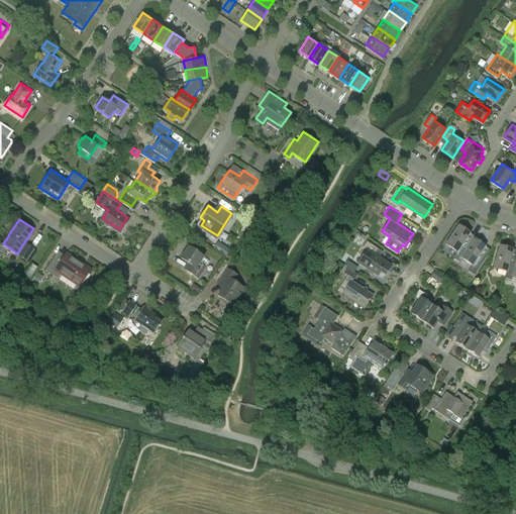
[(461,257),(470,244),(463,240),(471,230),(459,223),(446,242),(457,249),(453,255),(459,260),(461,257)]
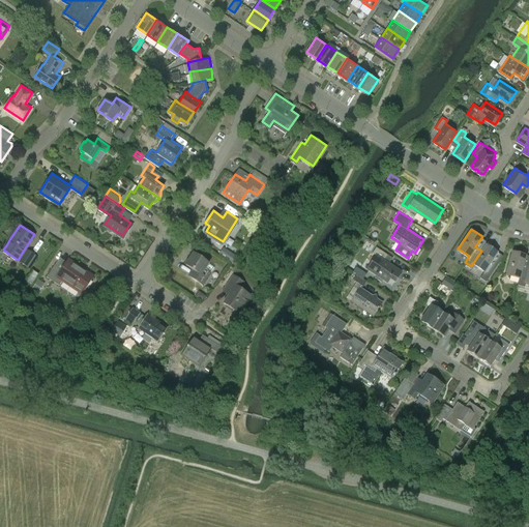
[(481,251),(473,263),(483,269),(480,275),(487,280),(496,265),(491,261),(498,251),(487,242),(481,251)]
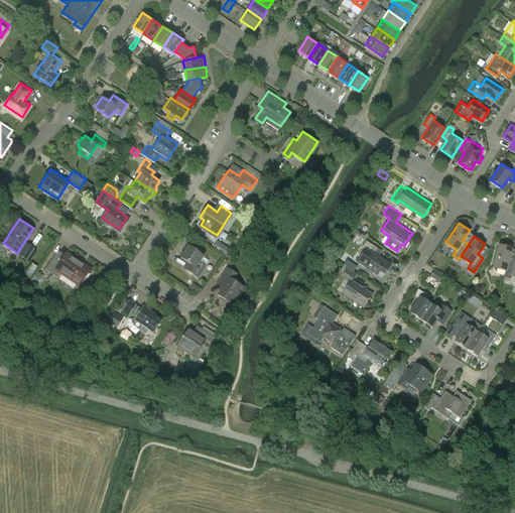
[(367,247),(358,260),(377,273),(381,267),(386,270),(391,263),(375,252),(379,246),(367,238),(363,244),(367,247)]
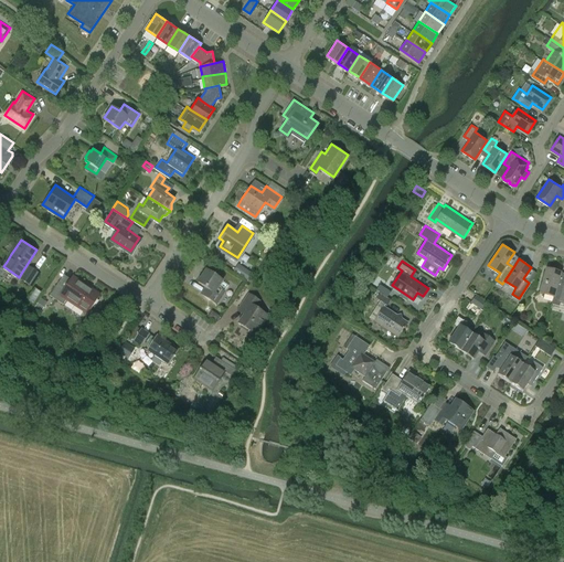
[(30,264),(22,276),(30,282),(38,269),(30,264)]
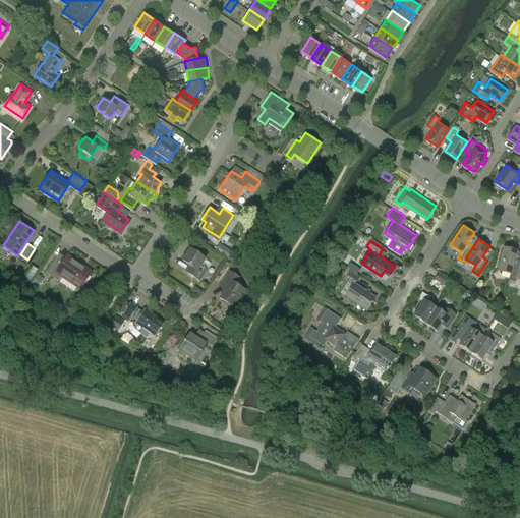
[(517,276),(519,267),(519,263),(515,261),(518,248),(504,245),(498,268),(511,272),(509,278),(516,280),(517,276)]
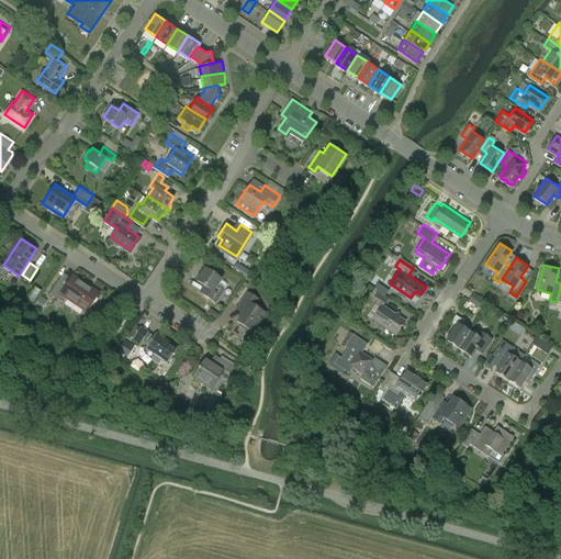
[(246,278),(251,270),(244,266),(239,272),(246,278)]
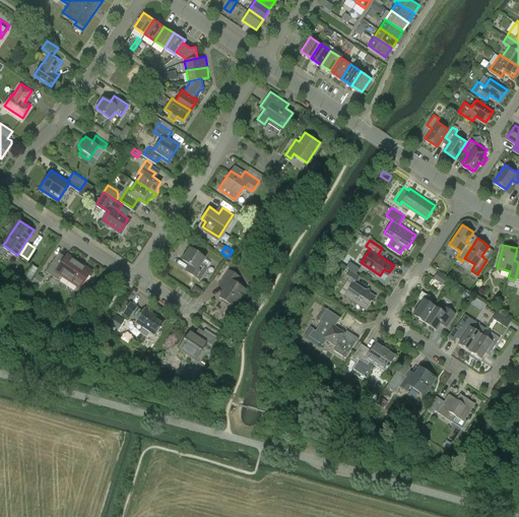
[(190,247),(182,258),(189,262),(186,268),(199,277),(206,266),(210,260),(204,256),(190,247)]
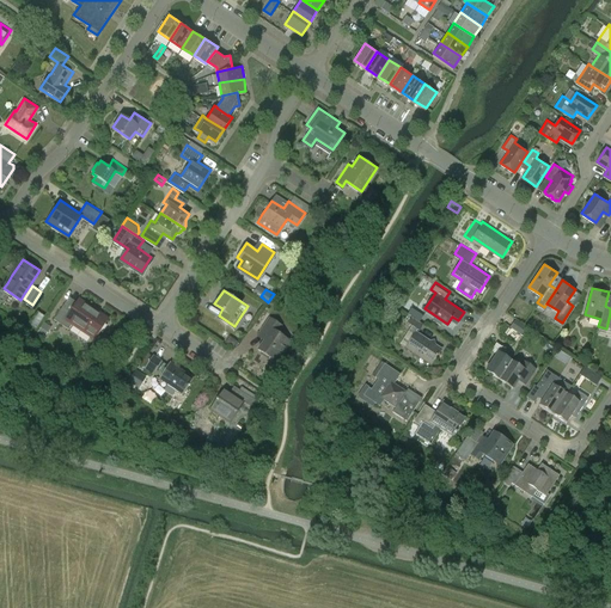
[(69,326),(72,321),(96,337),(109,315),(79,296),(72,308),(63,302),(54,317),(69,326)]
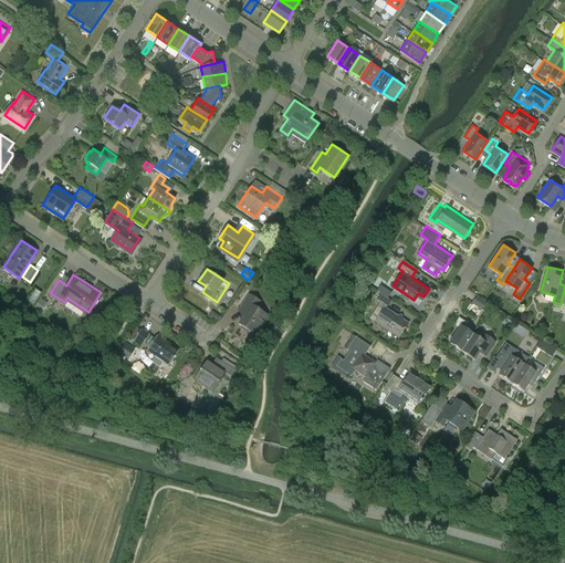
[(382,291),(393,298),(396,294),(384,287),(383,288),(379,285),(377,289),(382,291)]
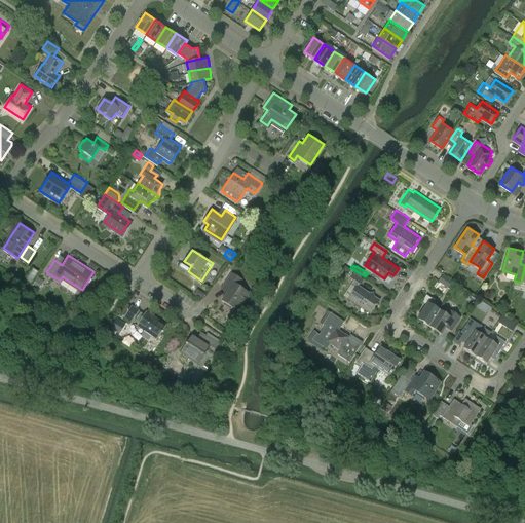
[(33,266),(27,276),(32,281),(39,270),(33,266)]
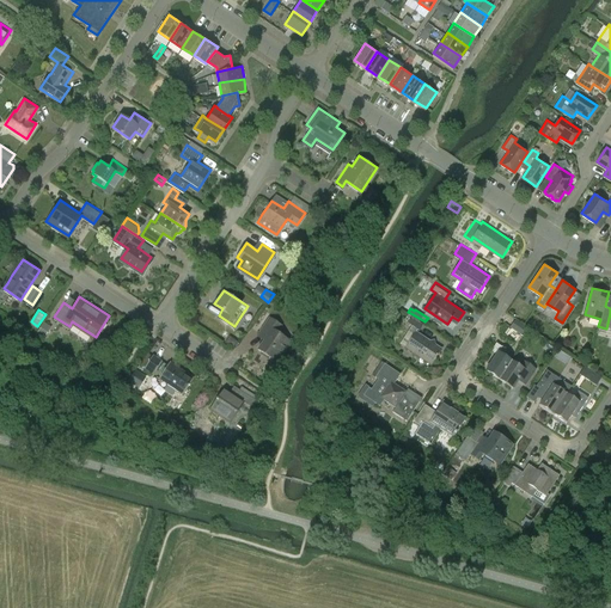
[(413,314),(408,320),(420,329),(425,321),(413,314)]
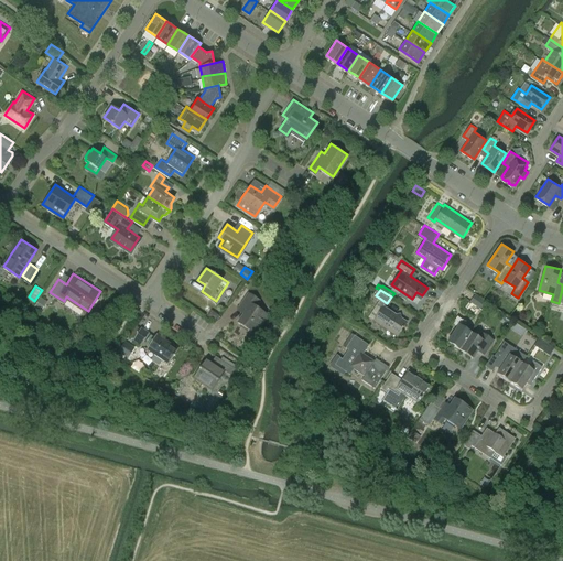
[(246,309),(239,320),(256,332),(268,313),(253,303),(257,297),(249,291),(239,305),(246,309)]
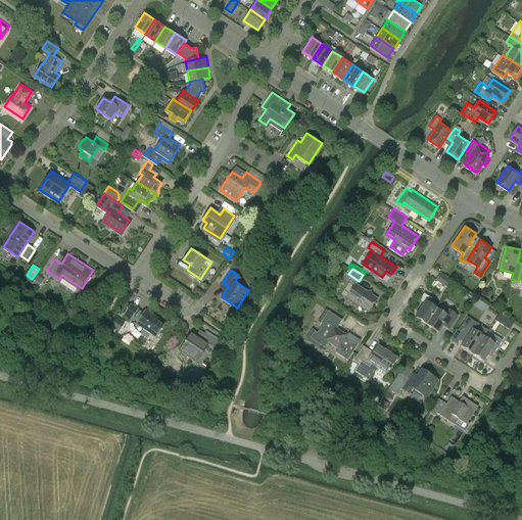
[(436,278),(451,288),(455,281),(441,271),(436,278)]
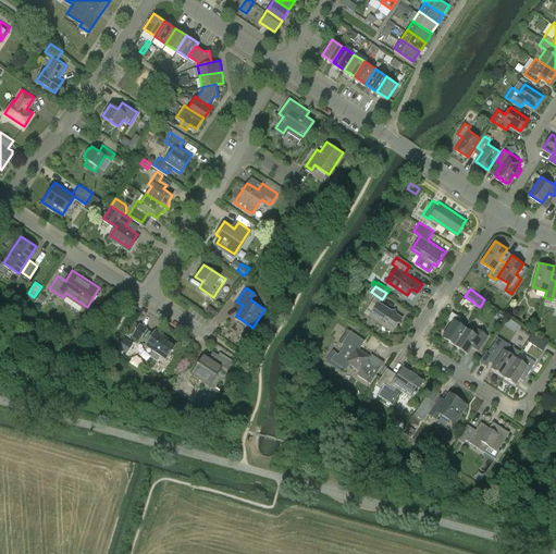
[(40,306),(47,296),(40,292),(34,303),(40,306)]
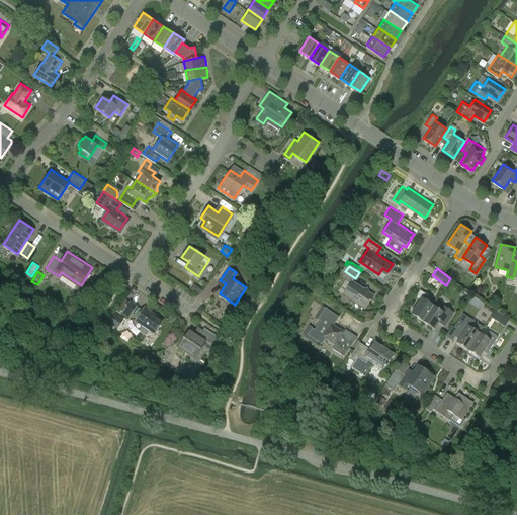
[(352,279),(344,292),(365,307),(373,293),(352,279)]
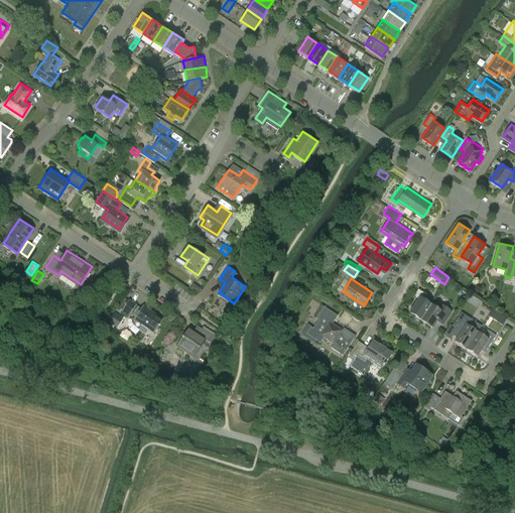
[(198,293),(201,287),(194,282),(189,288),(198,293)]
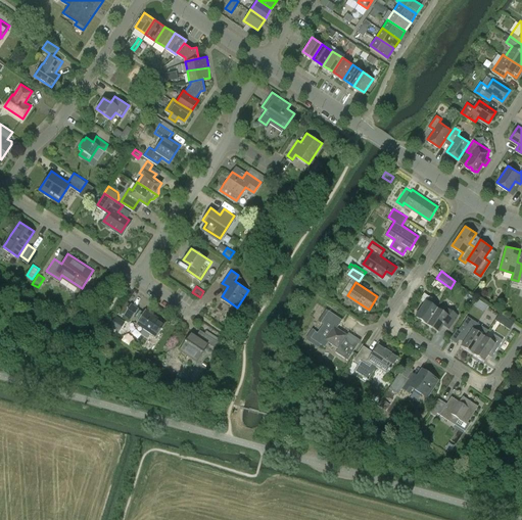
[(425,300),(416,315),(427,322),(437,308),(430,303),(434,297),(429,294),(425,291),(421,297),(425,300)]
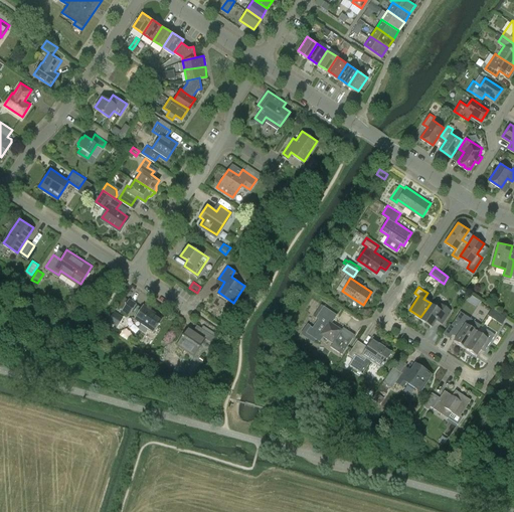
[(122,309),(129,314),(137,302),(130,297),(122,309)]
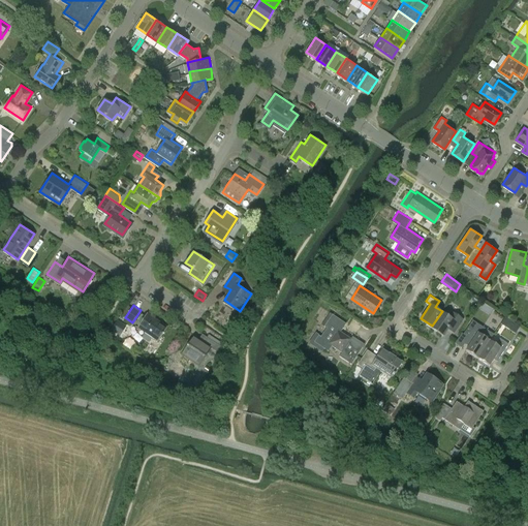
[(448,315),(442,311),(432,326),(443,333),(447,326),(454,330),(463,317),(452,310),(448,315)]
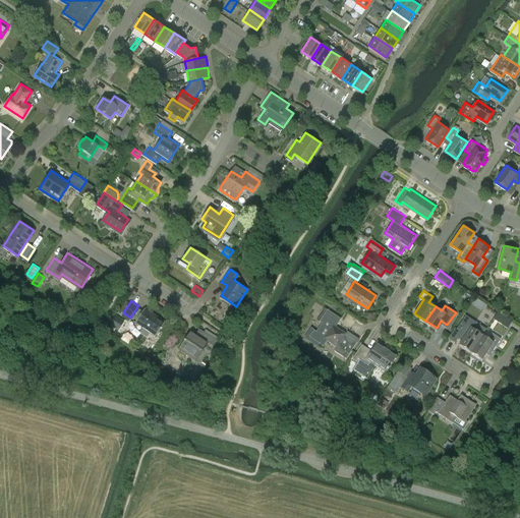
[(145,306),(135,320),(156,334),(165,321),(145,306)]
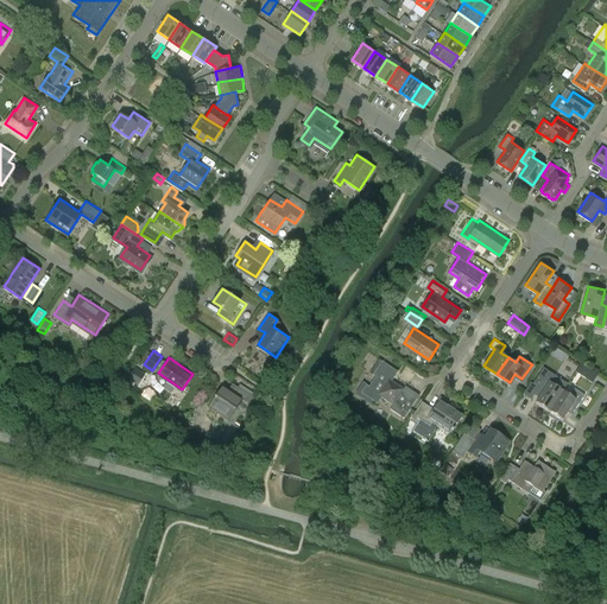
[(366,382),(361,390),(373,399),(378,392),(393,402),(390,406),(404,415),(413,401),(408,398),(413,389),(405,383),(404,386),(392,377),(398,368),(383,358),(373,372),(375,374),(370,383),(366,382)]
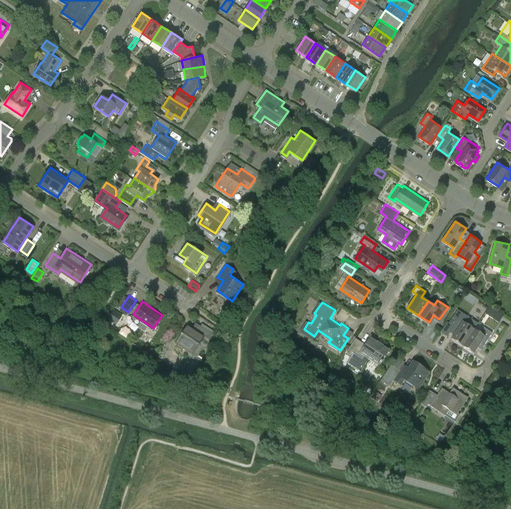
[(489,304),(484,311),(499,320),(503,313),(489,304)]
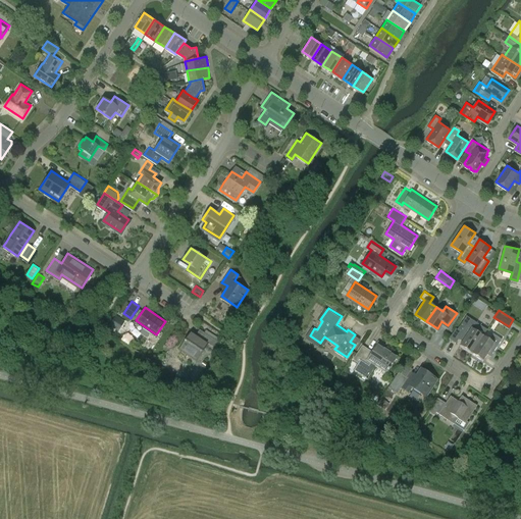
[(110,322),(110,323),(118,329),(125,320),(116,314),(110,322)]
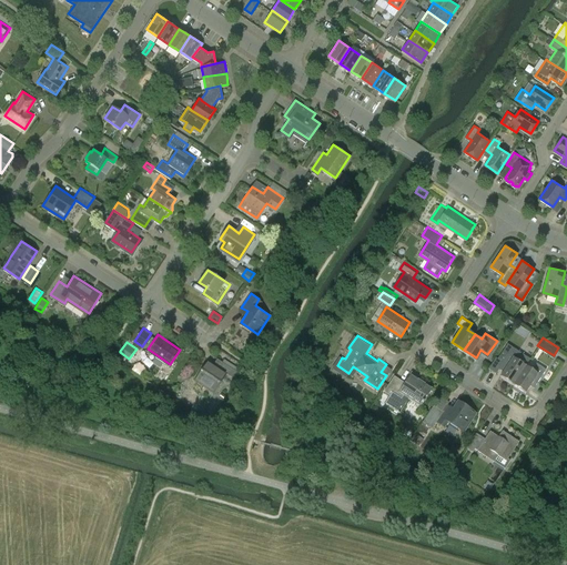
[(526,363),(526,364),(532,356),(508,342),(498,356),(496,355),(489,366),(496,371),(502,364),(506,366),(500,374),(514,382),(526,363)]
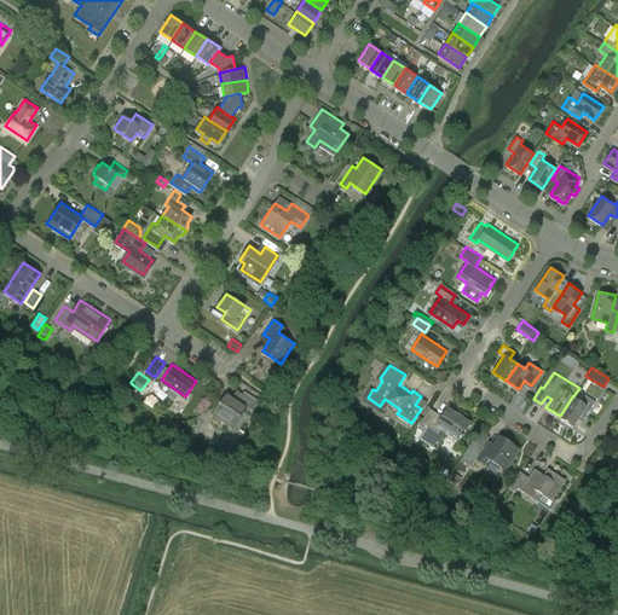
[(227,390),(213,412),(234,425),(247,405),(254,408),(259,402),(242,392),(237,398),(227,390)]
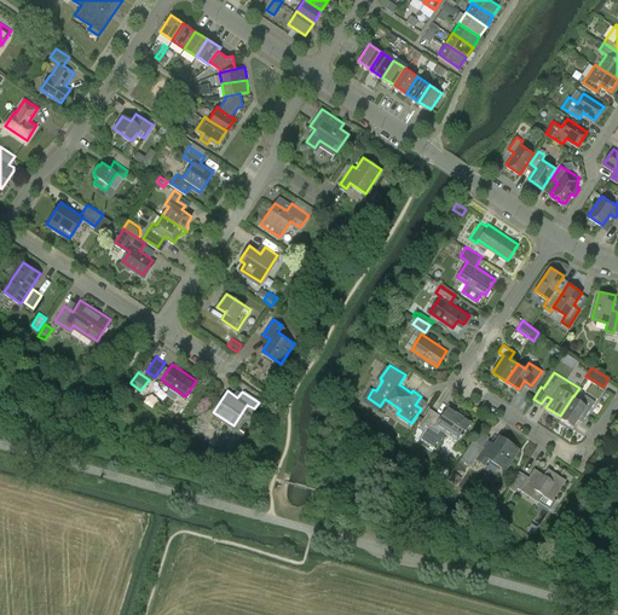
[(573,395),(560,416),(573,425),(578,417),(582,419),(595,399),(585,393),(581,400),(573,396),(573,395)]
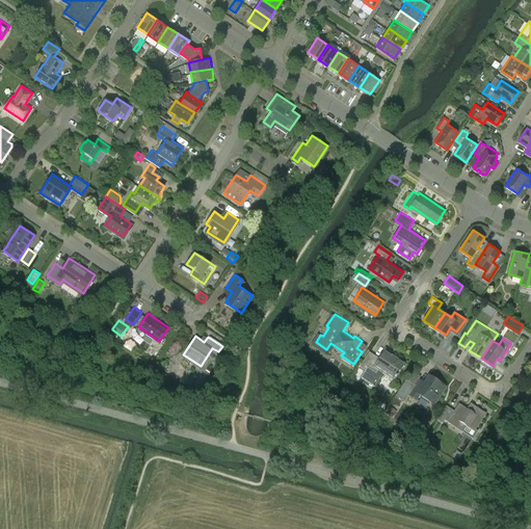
[(370,350),(360,365),(366,368),(361,375),(375,385),(383,371),(394,378),(405,361),(385,347),(379,355),(370,350)]
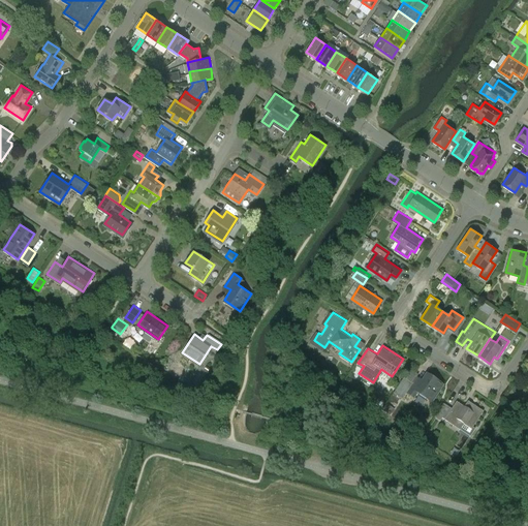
[(403,397),(407,391),(414,396),(417,390),(432,400),(443,382),(427,372),(421,381),(414,377),(412,381),(404,375),(394,391),(403,397)]
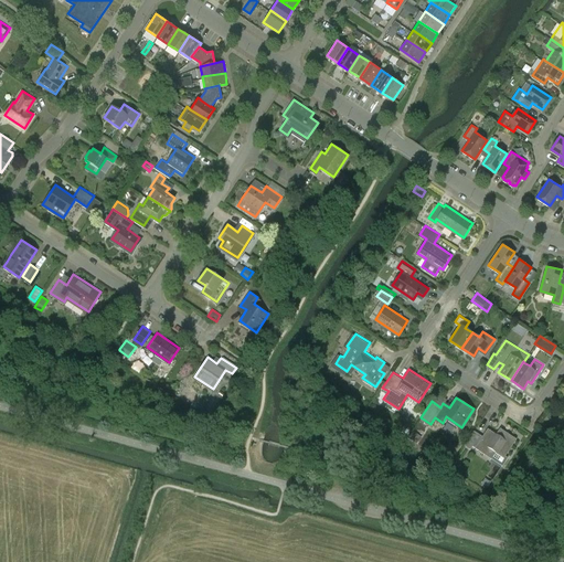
[(475,428),(464,444),(470,448),(474,444),(476,446),(491,456),(497,448),(504,454),(515,437),(500,427),(497,433),(488,427),(483,435),(480,433),(475,428)]
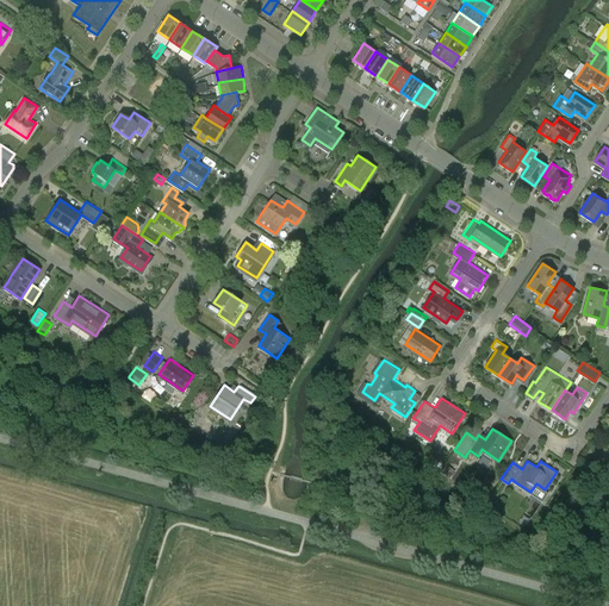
[(455,470),(448,466),(445,472),(452,476),(455,470)]
